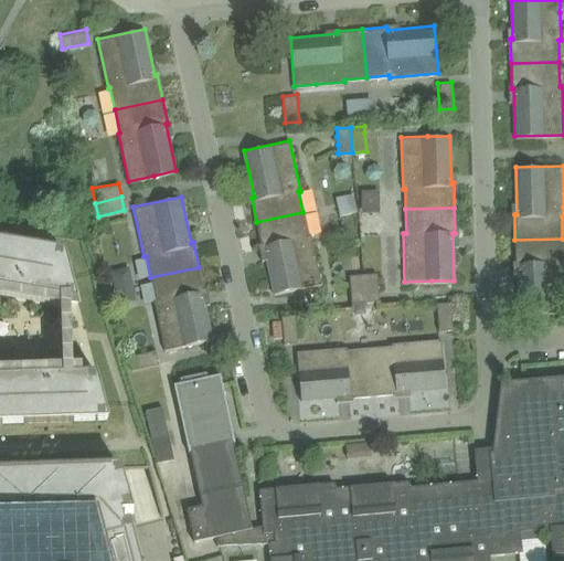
[(308,236),(302,212),(256,222),(262,246),(264,246),(275,293),(320,283),(310,235),(308,236)]
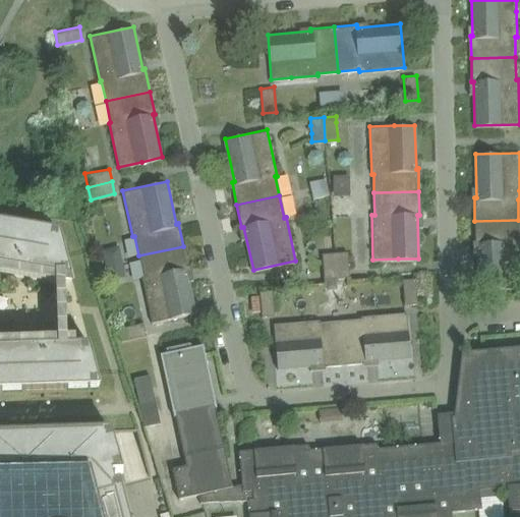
[(0,388),(2,388),(1,380),(19,380),(20,380),(21,387),(21,388),(67,386),(67,378),(98,377),(96,370),(93,359),(89,343),(75,343),(0,345),(0,263),(71,276),(61,238),(40,234),(40,226),(0,218),(0,388)]
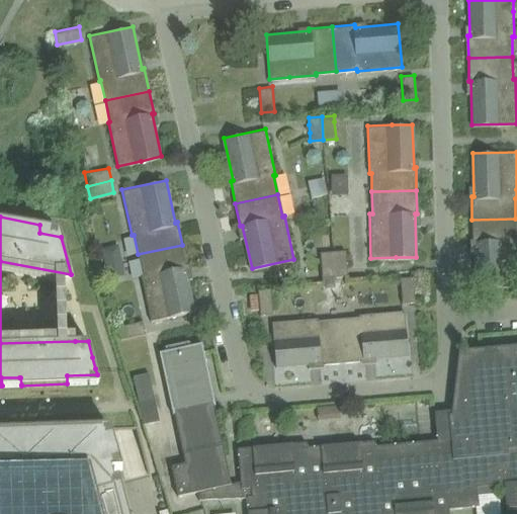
[(516,239),(516,240),(515,219),(471,220),(472,242),(475,242),(476,285),(516,284),(516,239)]
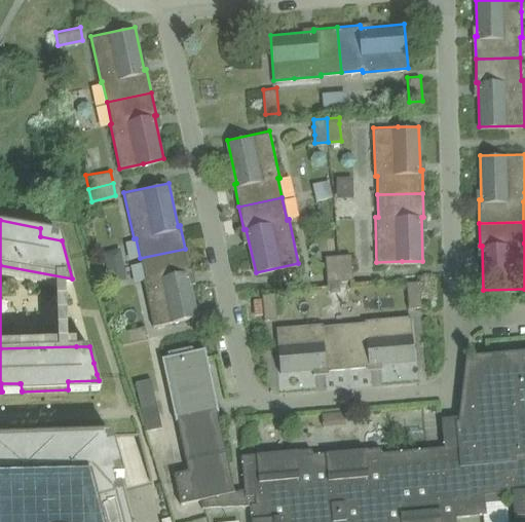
[(121,247),(106,251),(112,278),(127,274),(121,247)]
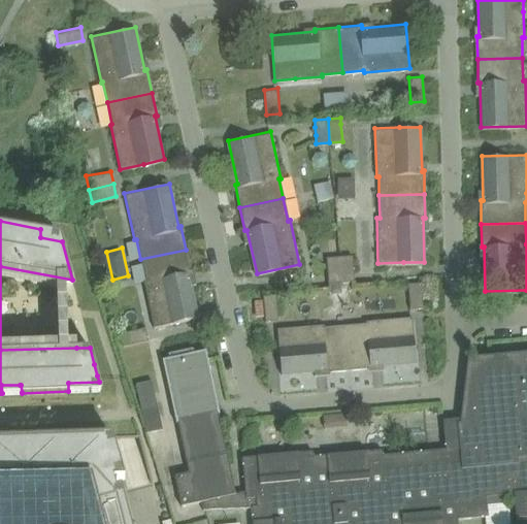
[(154,325),(198,316),(189,272),(191,272),(186,250),(140,259),(145,281),(144,282),(154,325)]
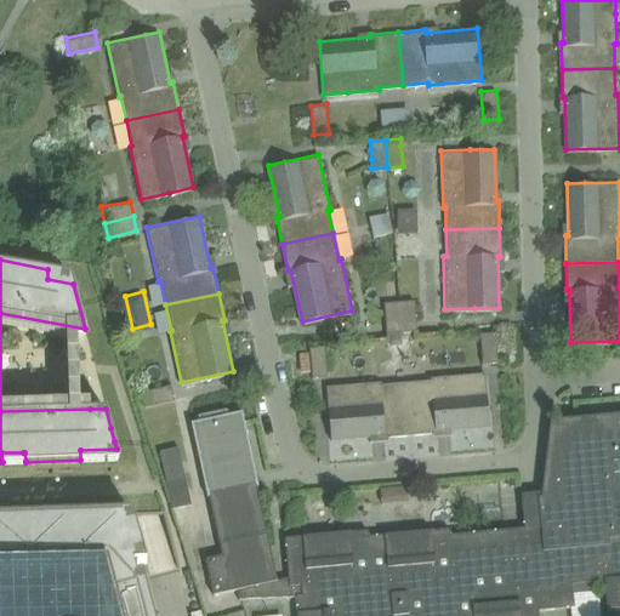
[(414,298),(398,300),(400,329),(416,328),(415,318),(414,298)]
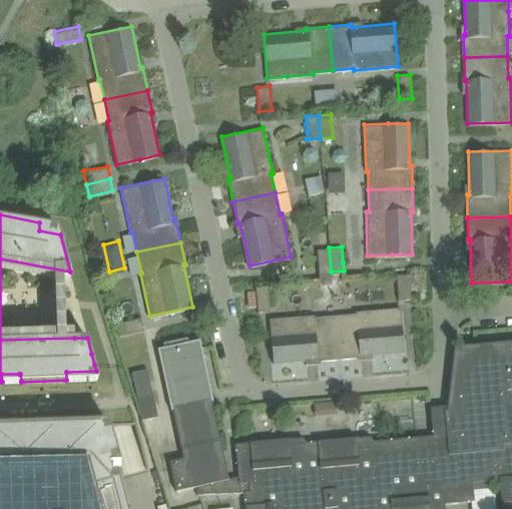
[(329,247),(317,248),(318,265),(319,274),(331,272),(329,247)]
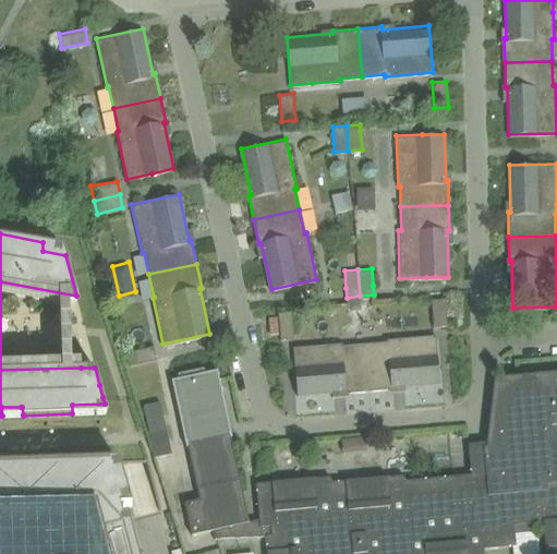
[(433,325),(447,324),(445,297),(431,298),(433,325)]
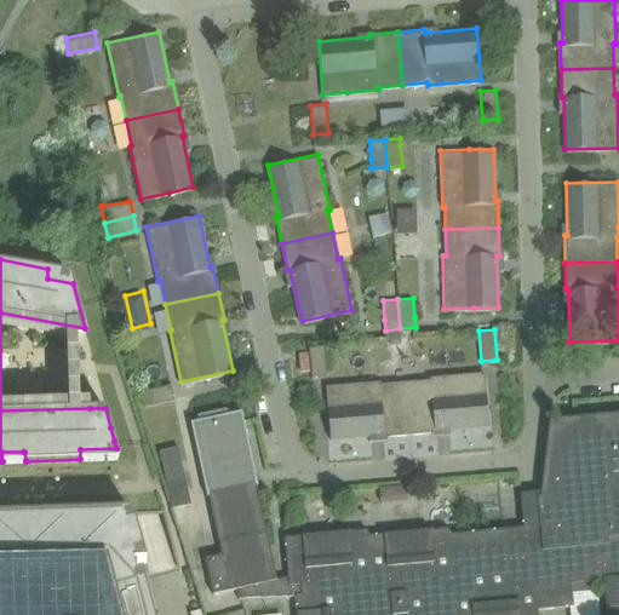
[(311,375),(327,374),(325,344),(309,345),(311,375)]
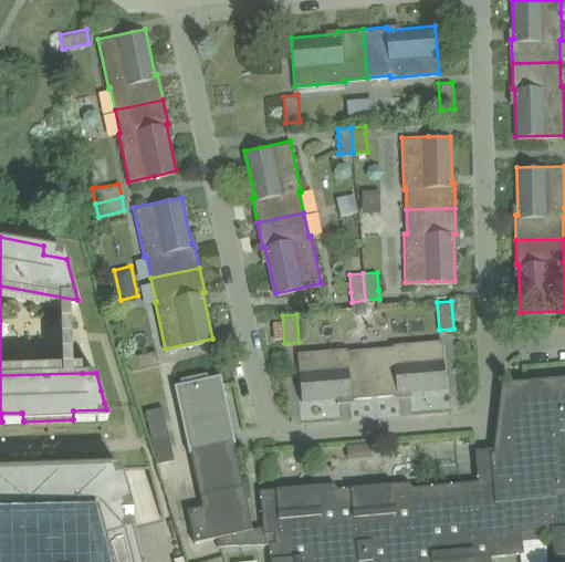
[(374,395),(399,393),(398,391),(446,386),(441,339),(420,341),(390,343),(390,345),(369,347),(374,395)]
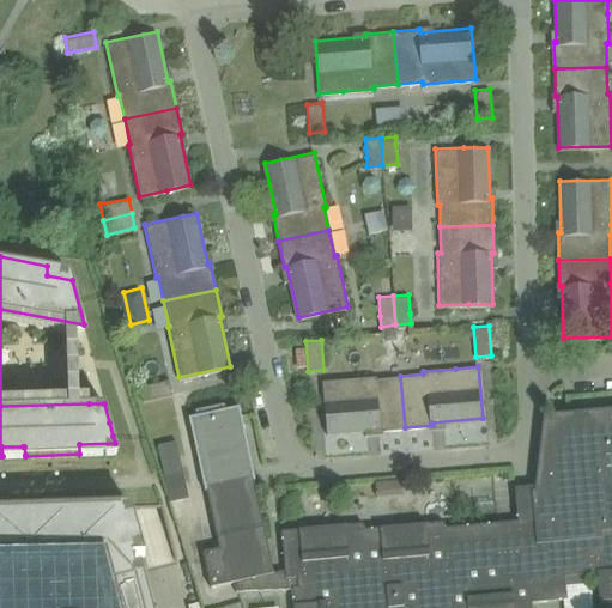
[(376,378),(375,375),(322,380),(326,432),(377,427),(377,430),(405,427),(400,376),(376,378)]
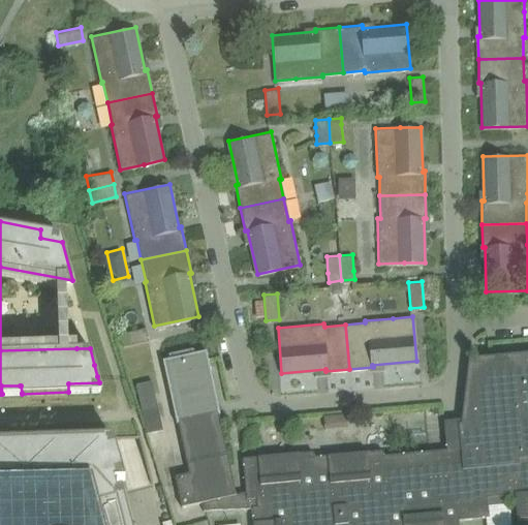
[(123,345),(147,340),(145,327),(120,332),(123,345)]
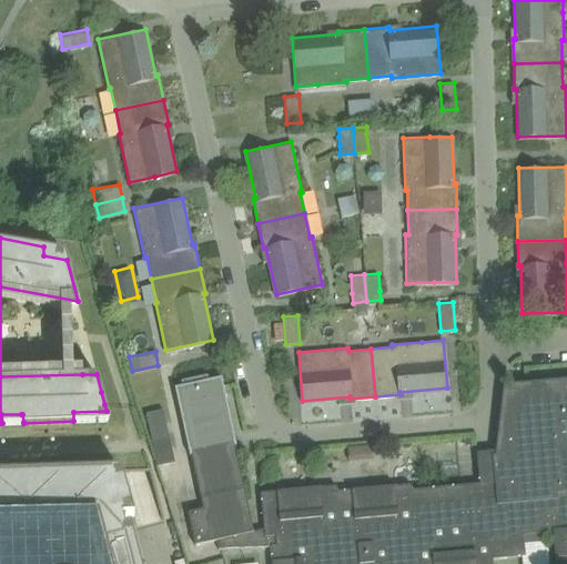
[(236,442),(223,386),(221,375),(209,378),(208,373),(181,379),(182,383),(174,385),(189,453),(191,452),(203,506),(188,510),(195,543),(216,539),(219,546),(269,542),(270,553),(270,563),(492,563),(492,557),(522,554),(525,554),(524,541),(540,540),(540,531),(552,530),(554,563),(566,563),(566,376),(503,383),(495,449),(494,453),(476,454),(479,481),(412,487),(411,482),(337,489),(336,483),(261,491),(263,526),(253,529),(234,443),(236,442)]
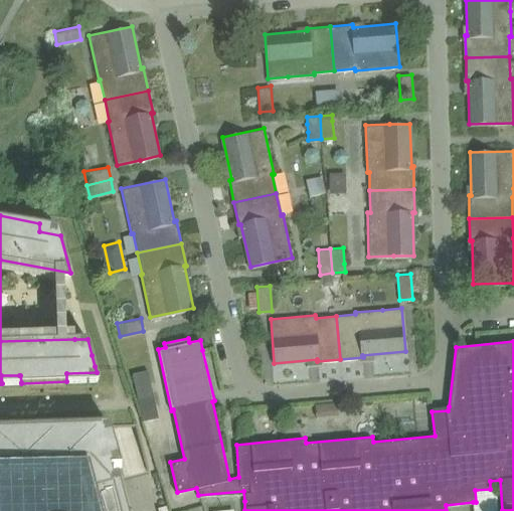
[(148,368),(132,372),(137,395),(153,391),(148,368)]
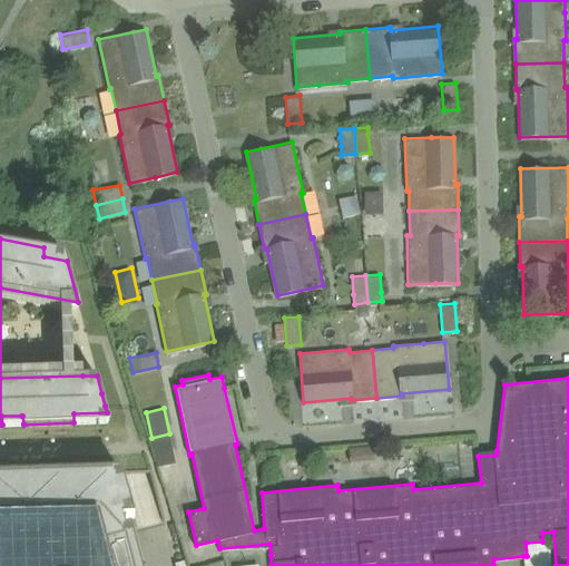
[(157,465),(175,461),(169,433),(151,438),(157,465)]
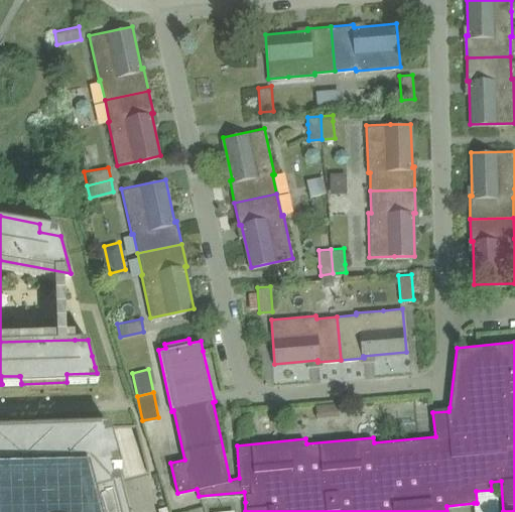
[(324,403),(315,404),(316,416),(325,415),(324,403)]
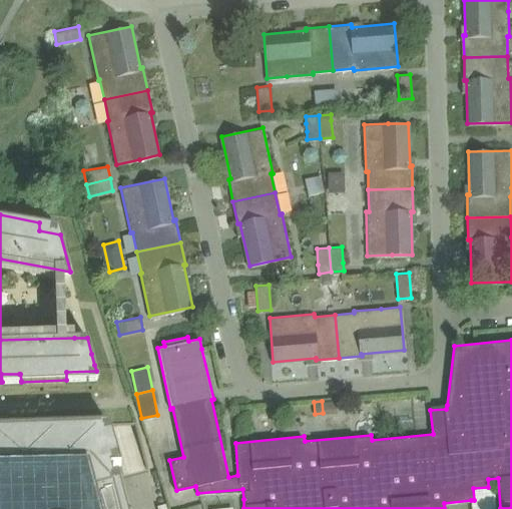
[(0,508),(127,508),(117,470),(111,472),(109,463),(120,462),(110,428),(0,432),(0,508)]
